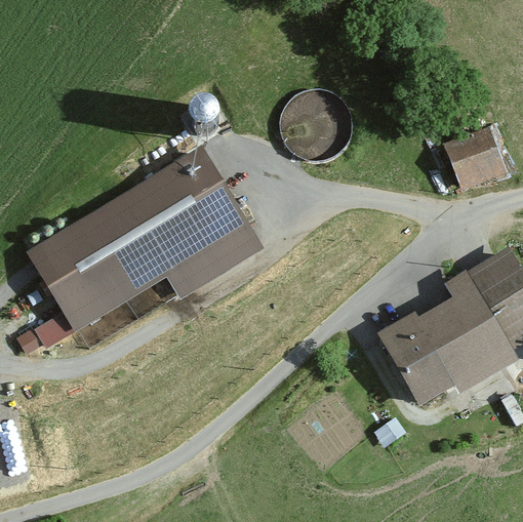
[(317,88),(305,89),(294,94),(286,103),(280,113),(278,124),(280,136),(286,148),(295,156),(307,160),(319,161),(331,158),(342,150),(349,139),(352,128),(351,116),(346,105),(338,96),(328,90),(317,88)]
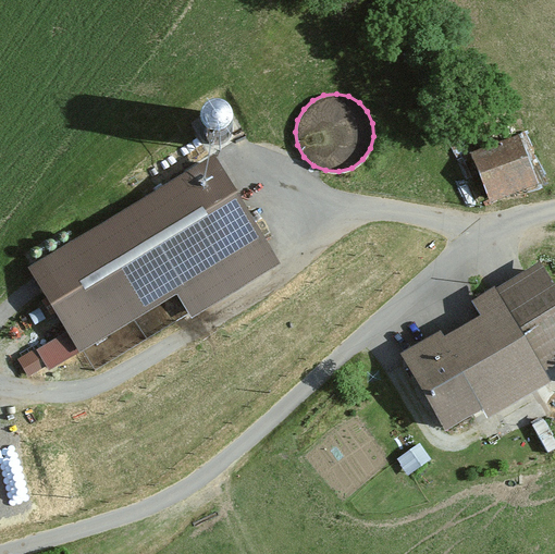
[(521,132),(466,157),(488,205),(543,180),(521,132)]
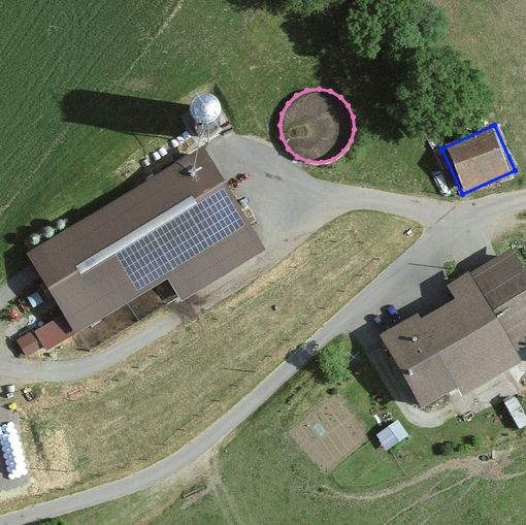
[(215,142),(26,251),(78,341),(182,283),(192,301),(277,253),(215,142)]
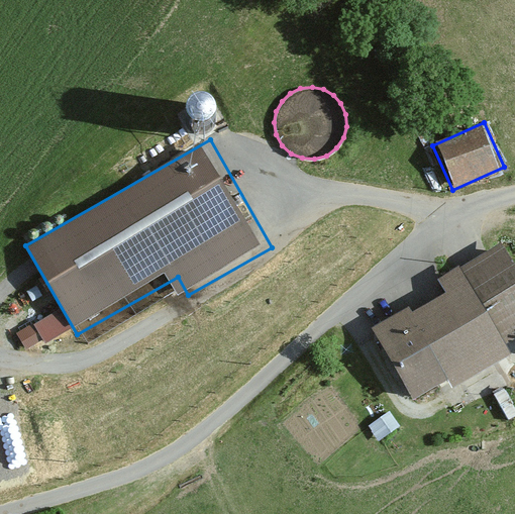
[(498,240),(453,267),(502,349),(514,341),(514,265),(513,266),(498,240)]
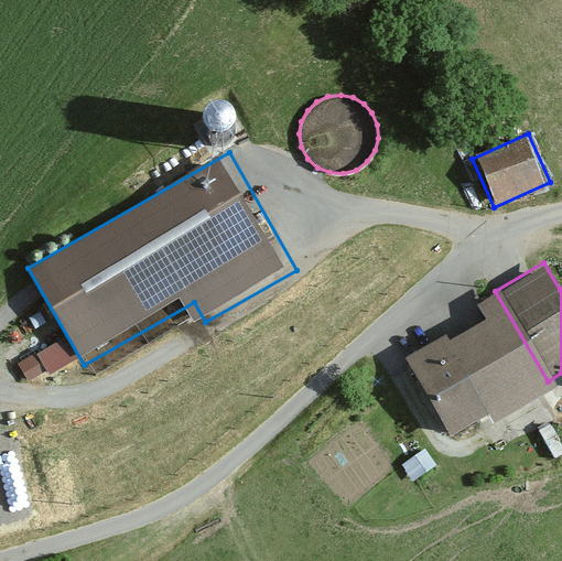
[(476,323),(410,358),(453,438),(548,381),(495,291),(466,305),(476,323)]
